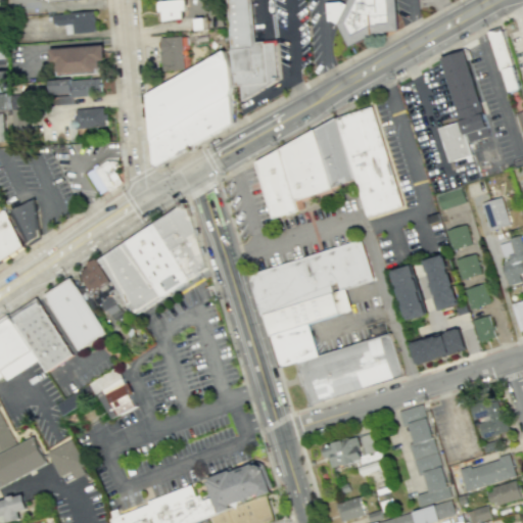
[(164,0),(156,1),(158,21),(171,20),(171,18),(181,17),(180,9),(184,9),(183,0),(164,0)]
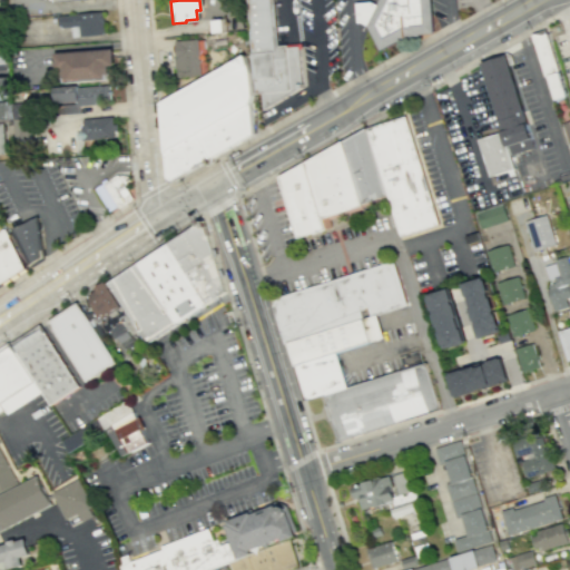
[(274,0),(278,49),(300,47),(304,90),(266,112),(265,96),(257,96),(247,0),(274,0)]
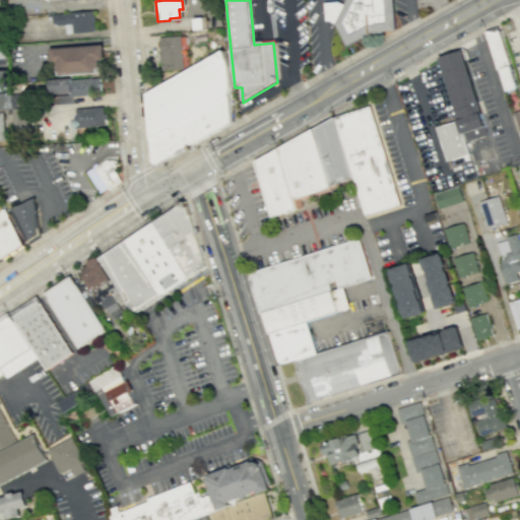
[(337,25),(329,22),(328,6),(340,4),(344,7),(347,0),(393,0),(394,30),(370,34),(345,46),(337,25)]
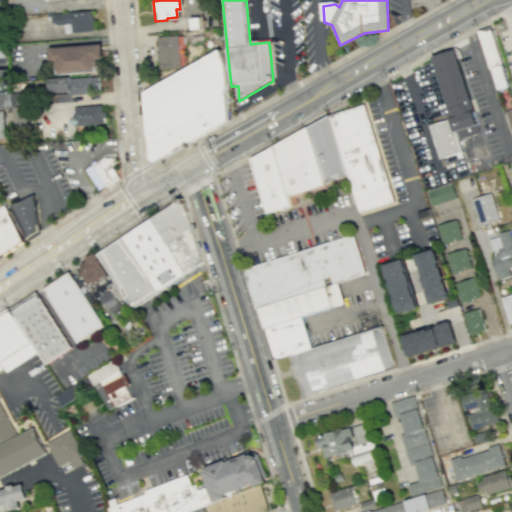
[(51,14),(69,13),(69,11),(92,9),(94,30),(65,33),(65,23),(56,24),(56,22),(52,22),(51,14)]
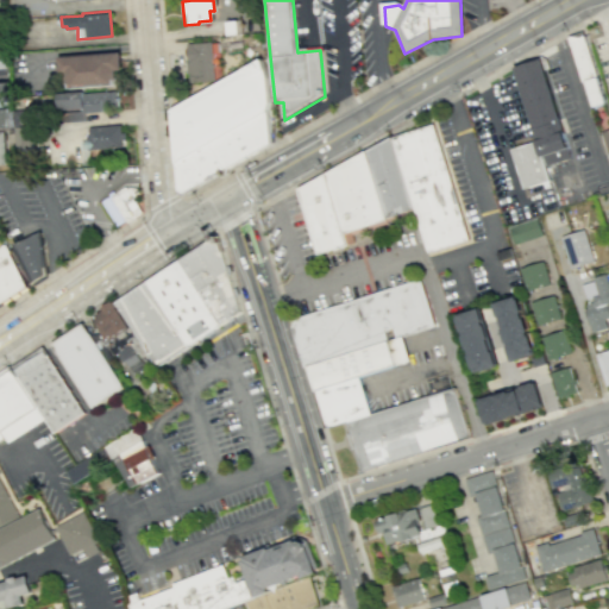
[(225,20),(226,35),(242,33),(240,19),(225,20)]
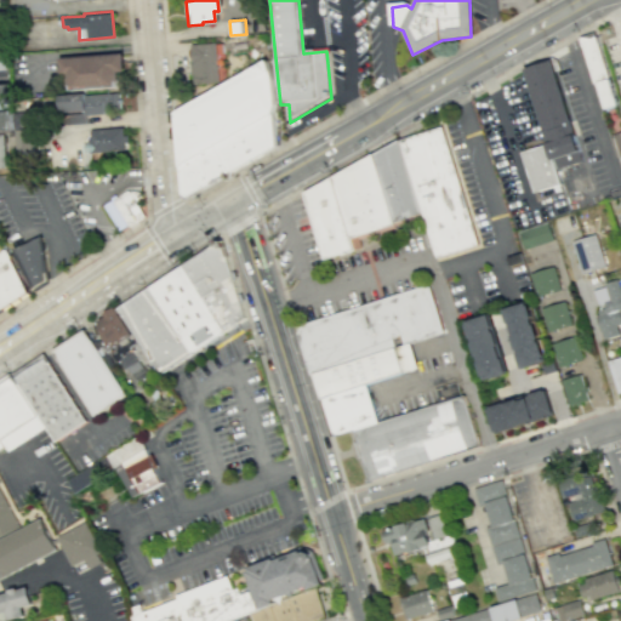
[(593,83),(577,36),(592,32),(617,104),(604,109),(596,83),(593,83)]
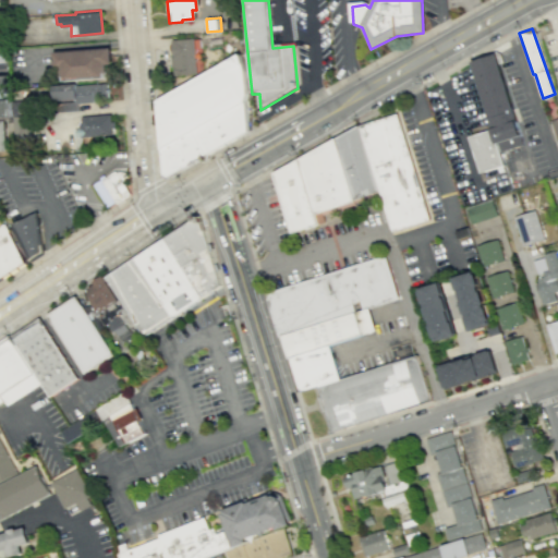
[(170,39),(172,57),(170,57),(171,67),(173,67),(173,75),(195,73),(195,69),(201,69),(198,39),(193,39),(193,37),(170,39)]
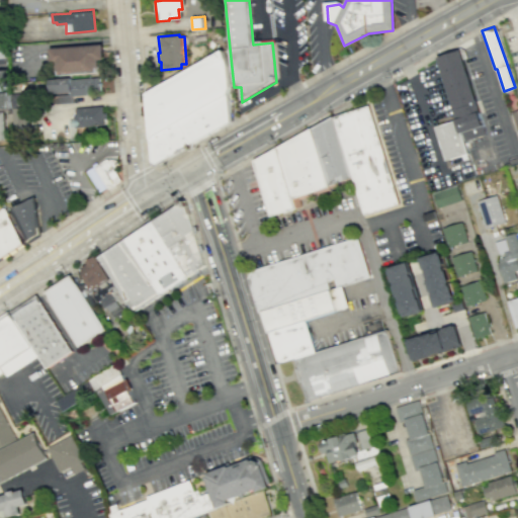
[(50,48),(102,44),(103,59),(98,59),(99,68),(97,68),(98,73),(59,75),(58,72),(56,72),(56,61),(51,61),(50,48)]
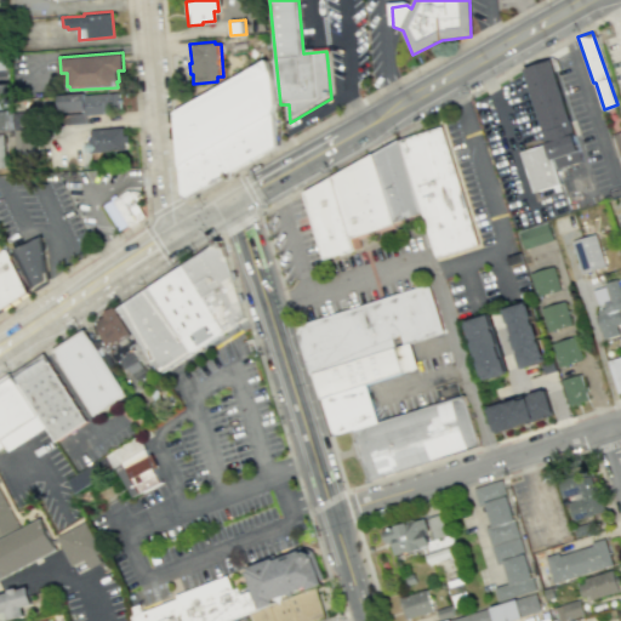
[(267,61),(274,146),(187,197),(181,194),(171,113),(267,61)]
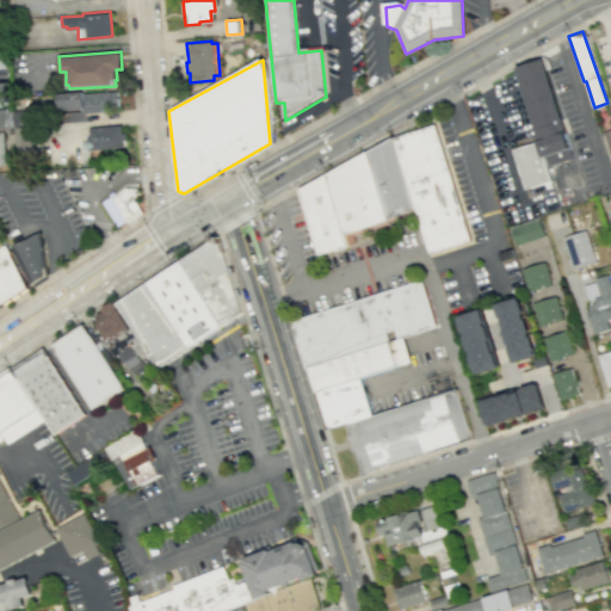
[(516,68),(543,60),(573,158),(545,166),(537,141),(516,68)]
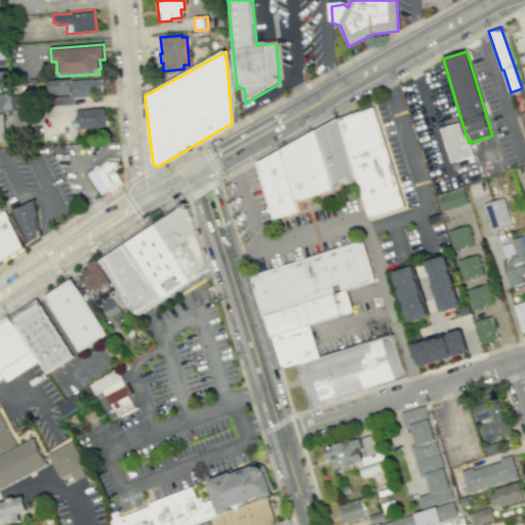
[(0,70),(0,109),(11,109),(8,70),(0,70)]
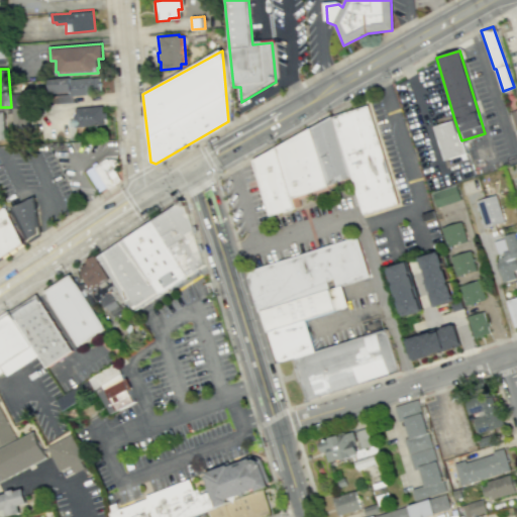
[(98,78),(48,82),(49,96),(72,94),(73,99),(100,97),(98,78)]
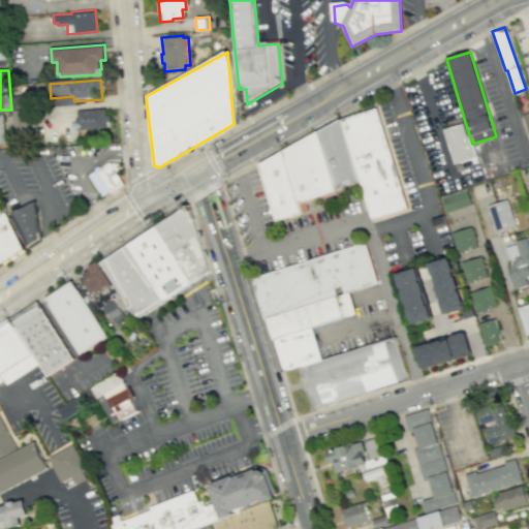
[(11,95),(14,134),(29,133),(26,94),(11,95)]
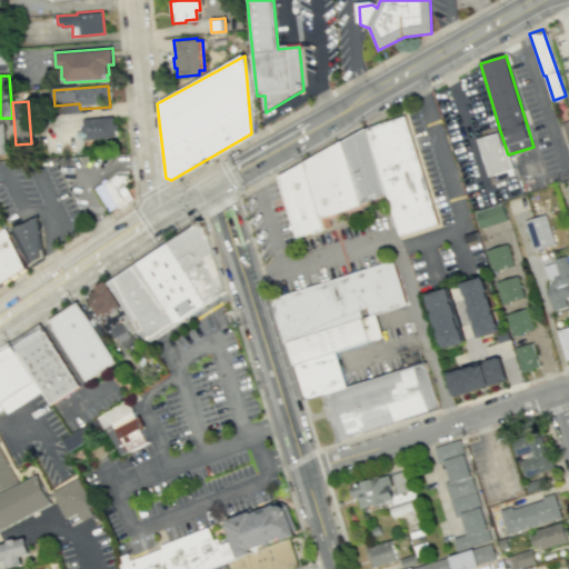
[(79,105),(59,103),(59,113),(78,113),(79,105)]
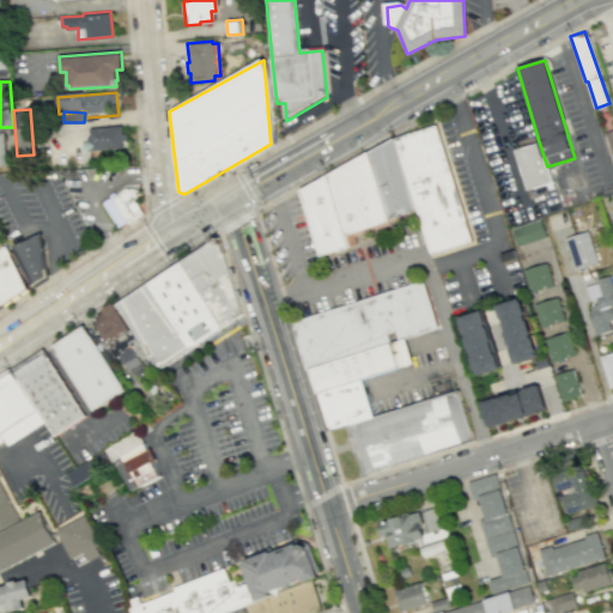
[(122,127),(122,135),(128,135),(129,150),(83,153),(83,141),(89,140),(87,129),(122,127)]
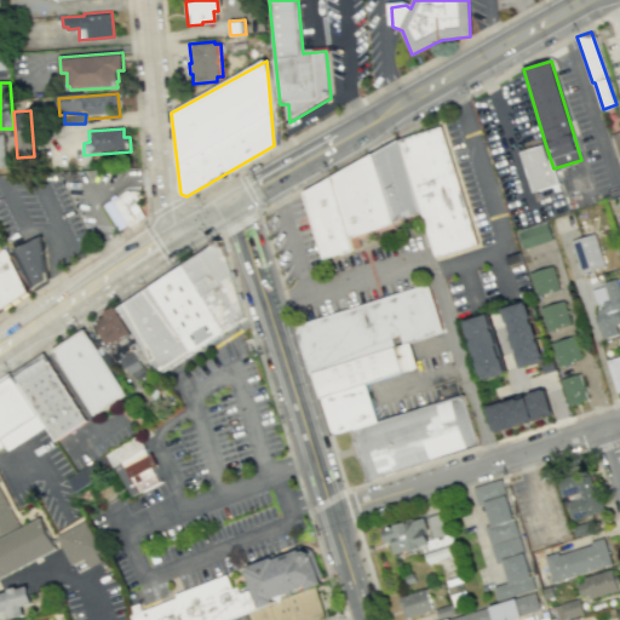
[(441,131),(400,143),(424,217),(437,260),(477,248),(441,131)]
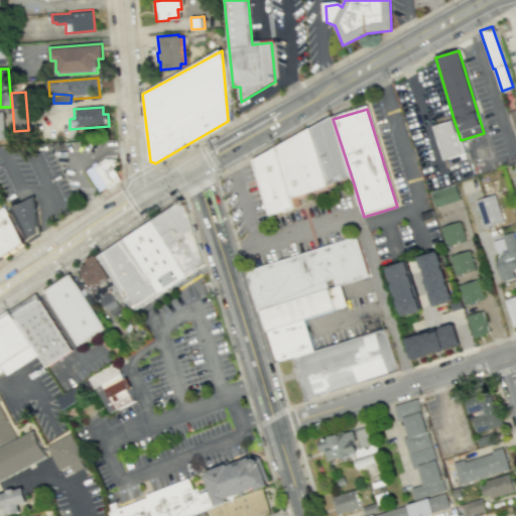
[(353,180),(333,119),(309,131),(329,189),(353,180)]
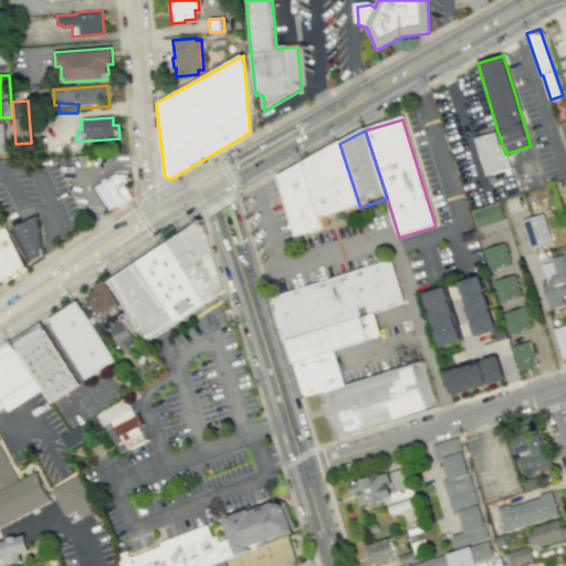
[(498,130),(473,138),(485,175),(510,167),(505,154),(498,130)]
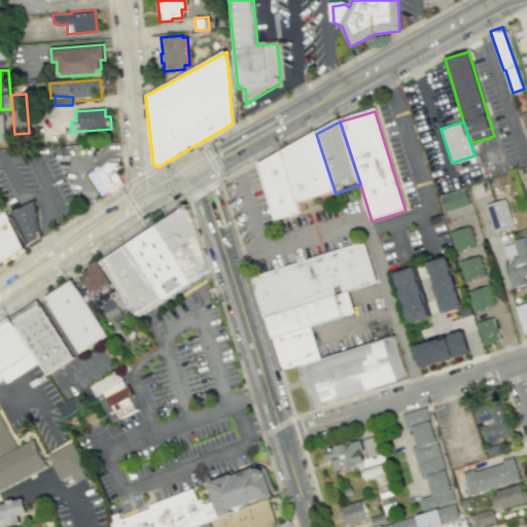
[(316,134),(282,153),(299,205),(336,194),(316,134)]
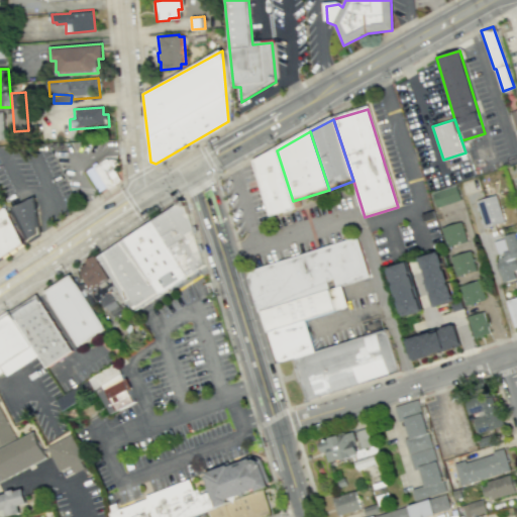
[(272,221),(259,180),(253,164),(277,150),(293,201),(296,212),(272,221)]
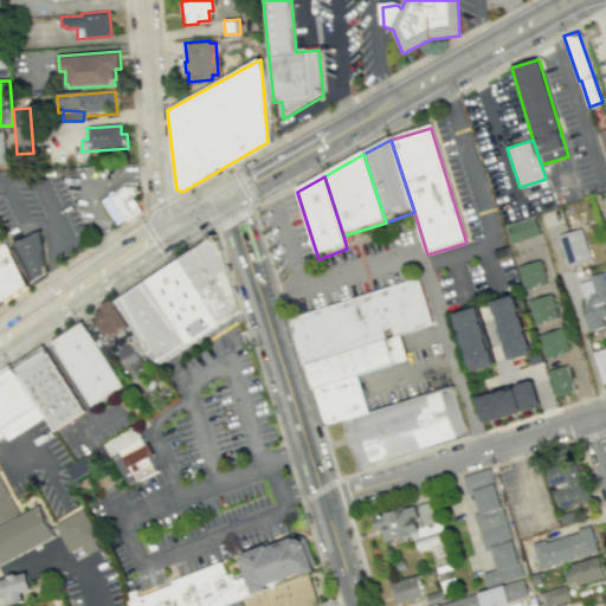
[(122,186),(100,200),(116,225),(123,220),(126,223),(133,218),(133,217),(141,212),(124,186),(122,186)]
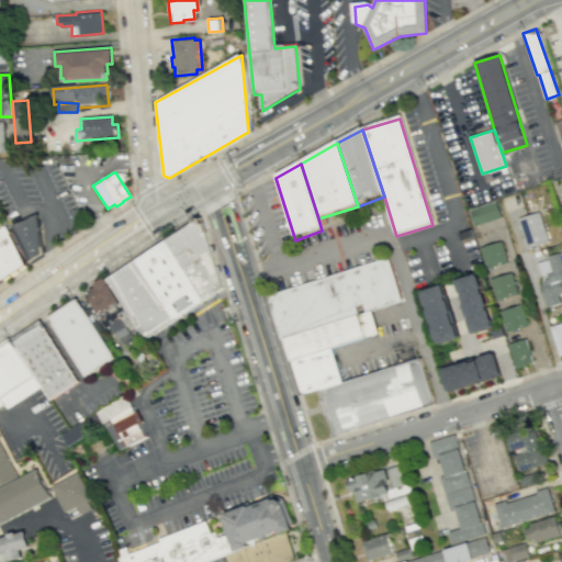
[(516,218),(526,248),(548,242),(539,211),(516,218)]
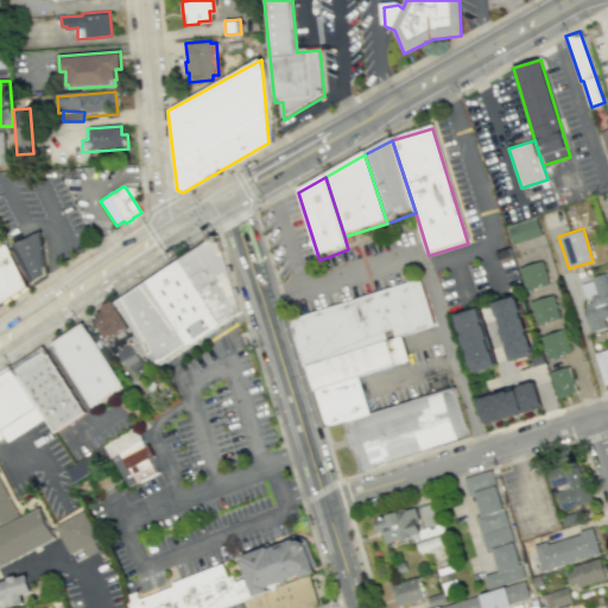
[(0,229),(27,284),(1,303),(0,301),(0,229)]
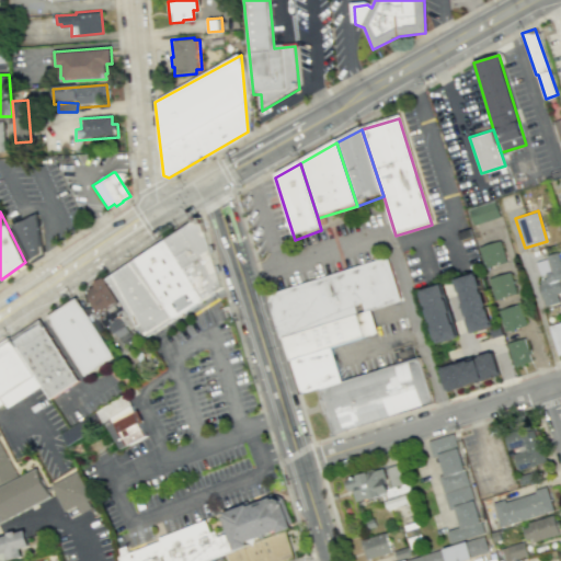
[(30,261),(42,253),(38,225),(36,213),(11,225),(30,261)]
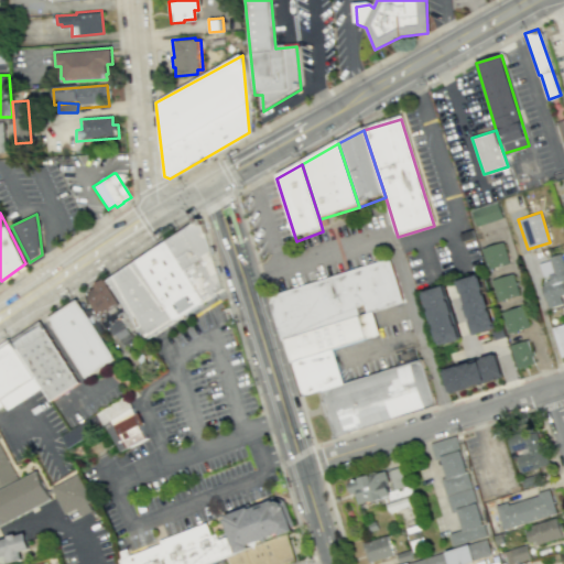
[(144,340),(194,307),(223,289),(201,218),(106,280),(134,325),(144,340)]
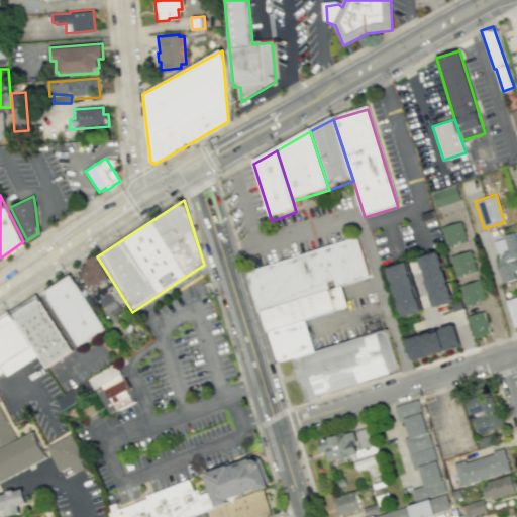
[(446,247),(467,240),(460,221),(440,227),(446,247)]
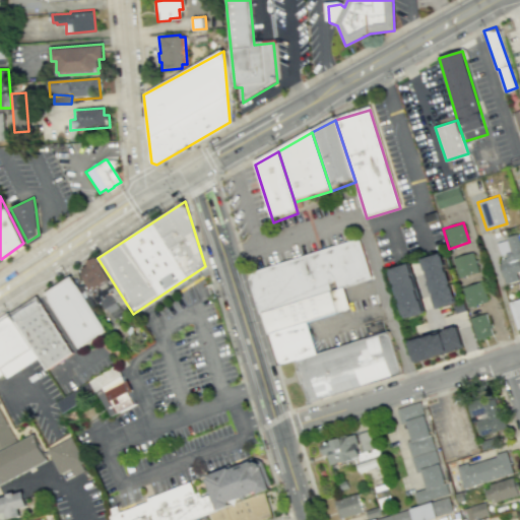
[(504,283),(518,280),(516,272),(519,270),(519,265),(518,259),(519,258),(519,245),(517,235),(497,241),(501,257),(497,258),(504,283)]
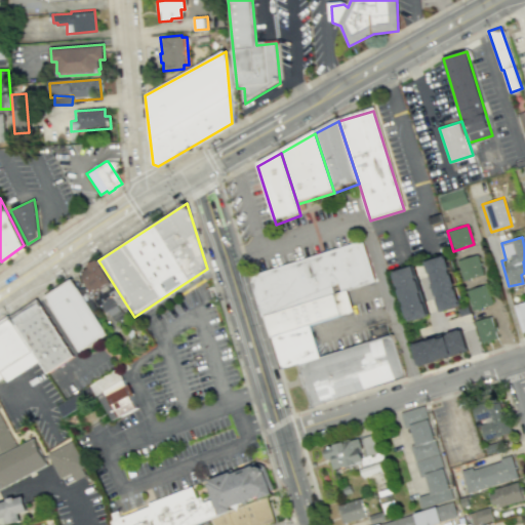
[(263,318),(258,307),(257,300),(251,282),(253,279),(255,275),(285,266),(309,258),(336,250),(353,245),(364,242),(367,252),(376,282),(348,291),(266,317),(263,318)]
